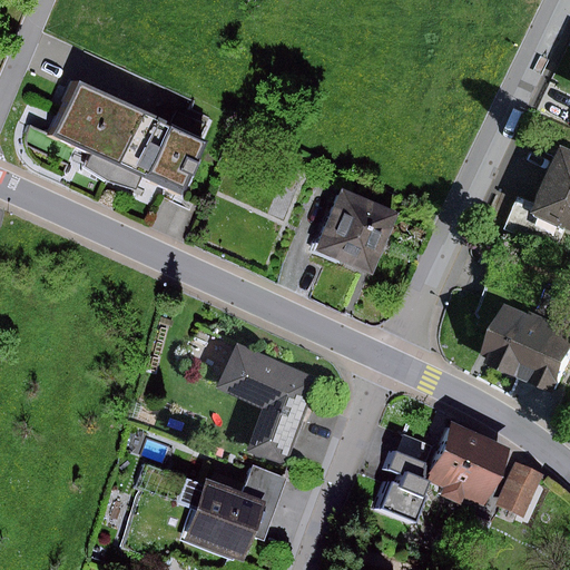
[(79,78),(53,133),(97,153),(92,165),(114,178),(146,109),(79,78)]
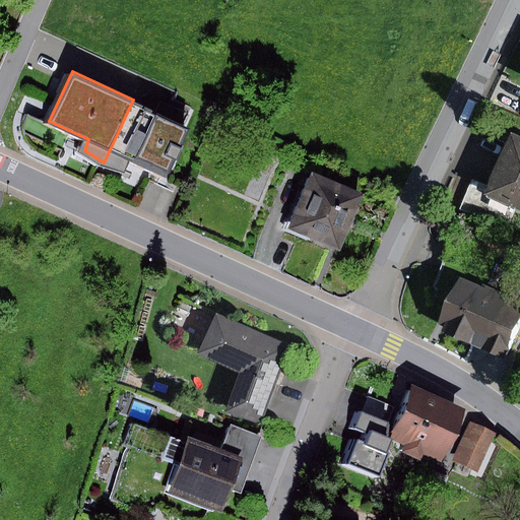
[(190,126),(133,100),(104,163),(128,170),(133,158),(169,175),(190,126)]
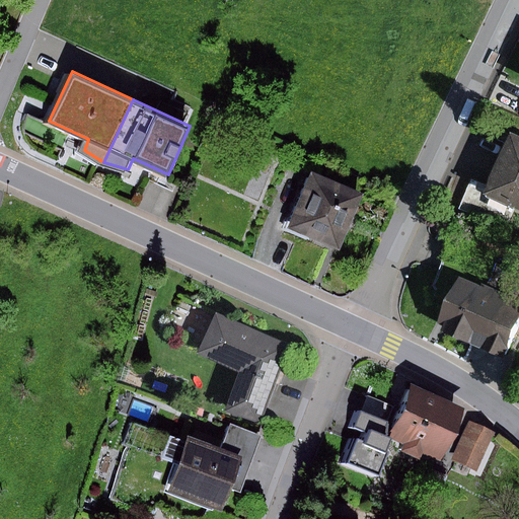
[(518,154),(505,190),(518,195),(518,154)]
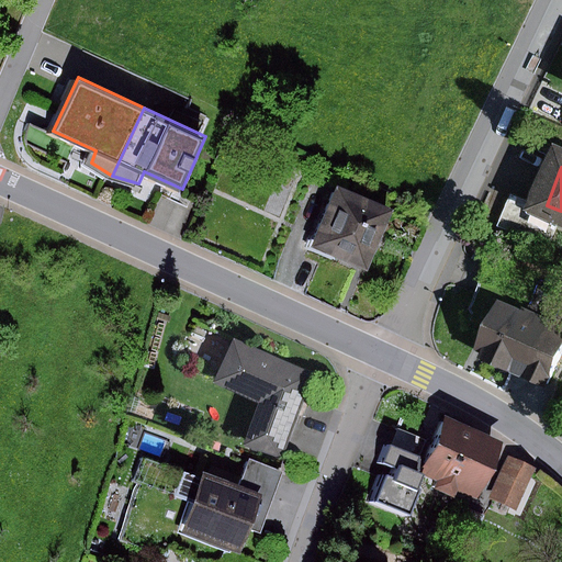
[(391,215),(392,211),(336,188),(311,248),(360,269),(367,272),(380,240),(391,215)]
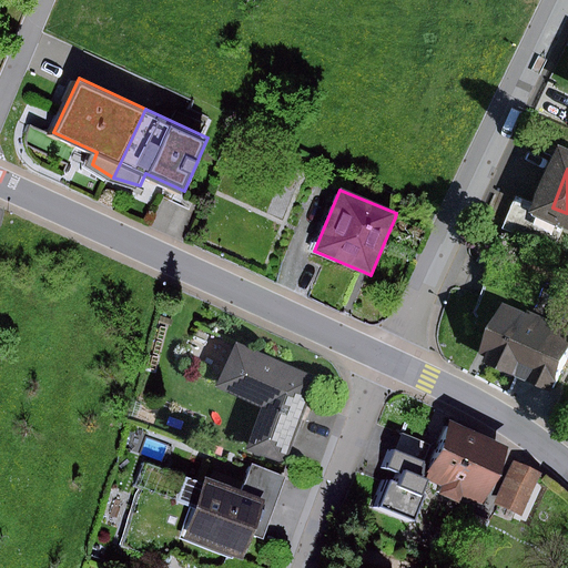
[(534,365),(567,379),(567,322),(518,301),(493,361),(529,375),(534,365)]
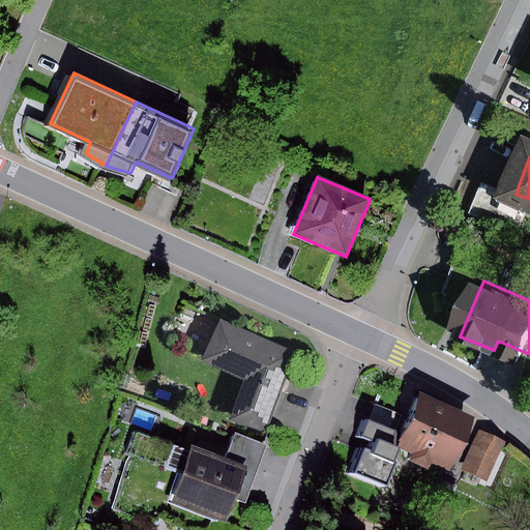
[(251,417),(281,429),(312,350),(232,319),(217,359),(266,378),(251,417)]
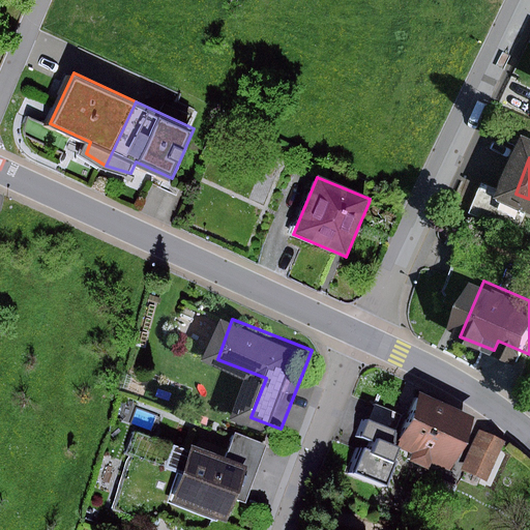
[(471,422),(416,401),(401,443),(414,448),(411,459),(429,466),(432,459),(452,467),(471,422)]
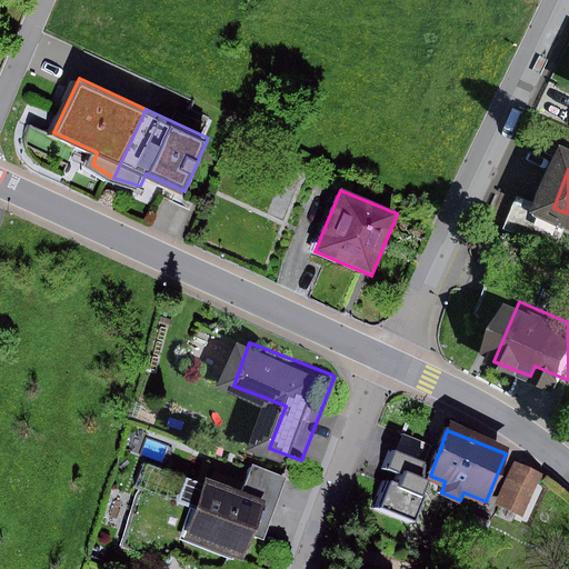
[(390,479),(381,505),(419,519),(429,492),(425,492),(429,480),(420,477),(426,461),(396,449),(389,468),(402,473),(399,482),(390,479)]
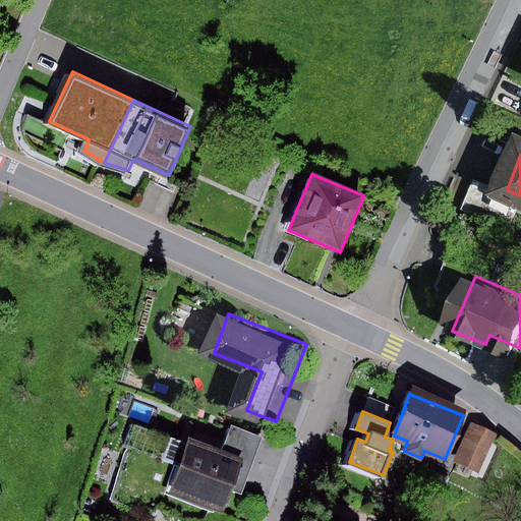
[(166,460),(174,437),(136,423),(129,446),(121,444),(103,496),(161,515),(169,493),(179,464),(166,460)]
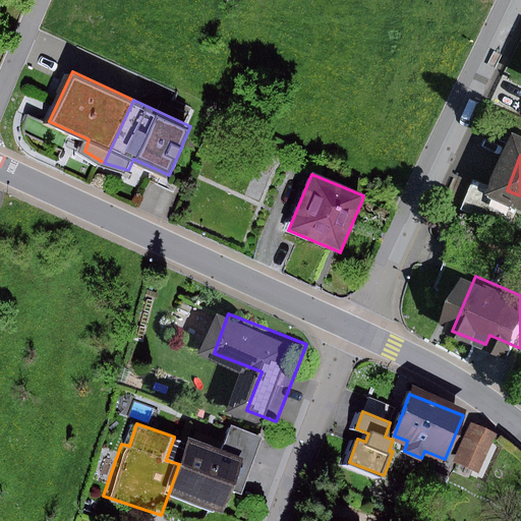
[(495,435),(470,423),(453,461),(477,472),(495,435)]
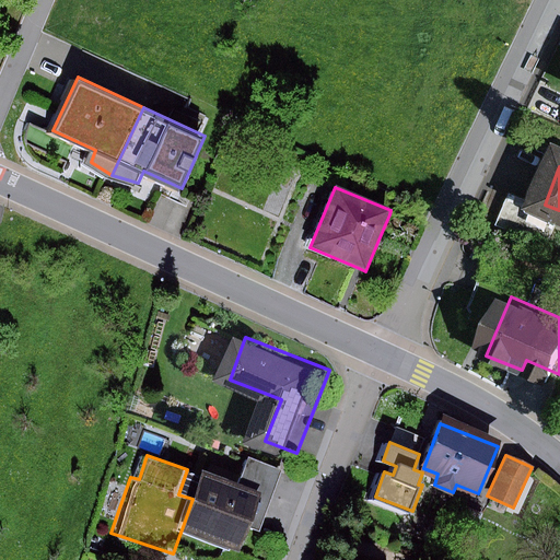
[(252,456),(242,482),(265,490),(253,526),(264,529),(287,469),(252,456)]
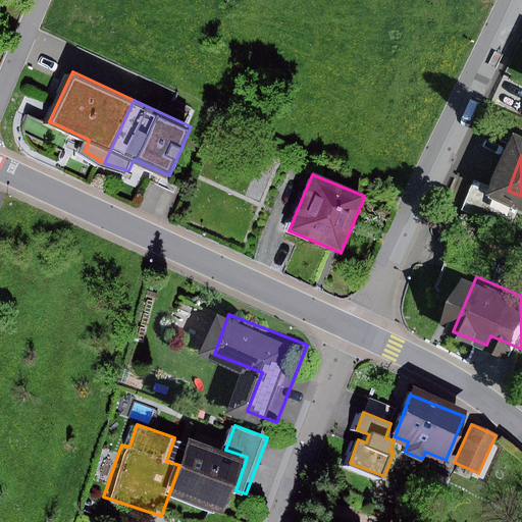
[(179,465),(169,493),(213,510),(226,514),(236,490),(247,457),(225,450),(192,437),(190,442),(174,437),(166,461),(179,465)]
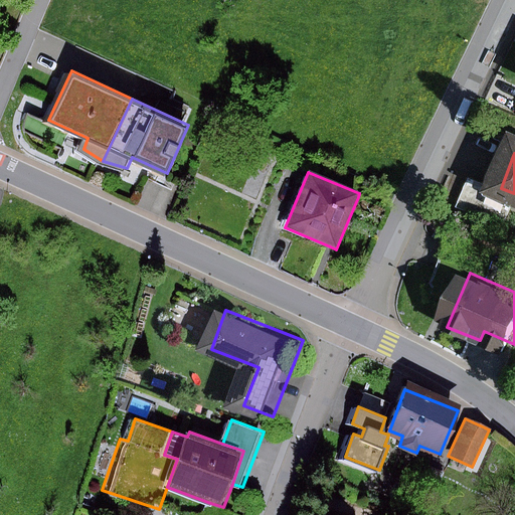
[(237,514),(238,512),(223,507),(210,503),(206,514),(237,514)]
